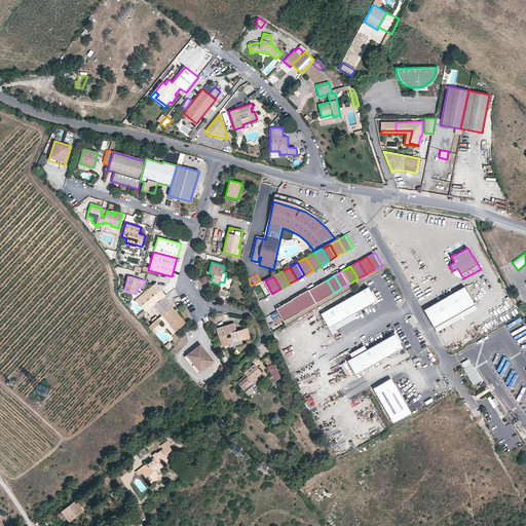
[(334,293),(327,280),(318,285),(326,297),(334,293)]
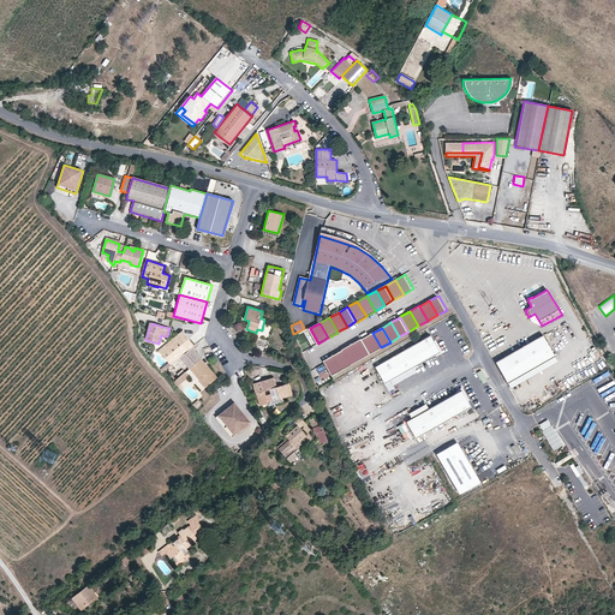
[(172,365),(180,358),(192,348),(195,346),(181,332),(159,351),(169,363),(172,365)]
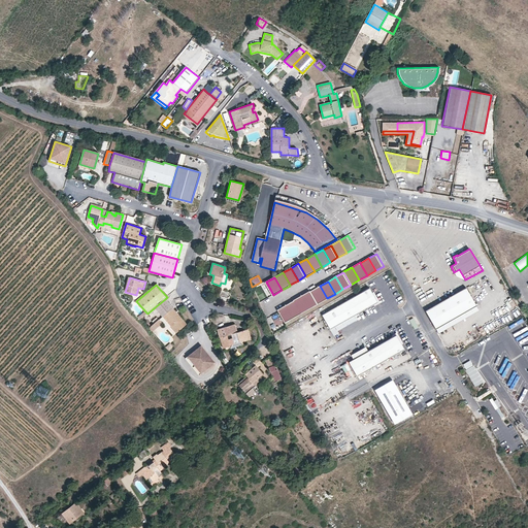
[(327,298),(320,286),(311,291),(319,303),(327,298)]
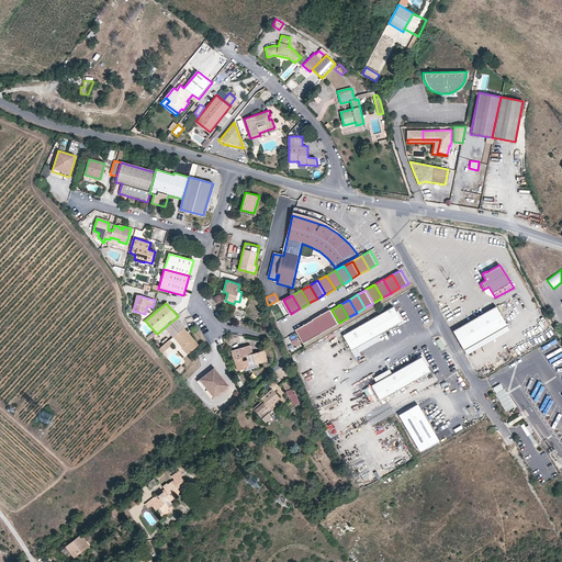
[(507,325),(496,305),(493,307),(453,330),(463,349),(507,325)]
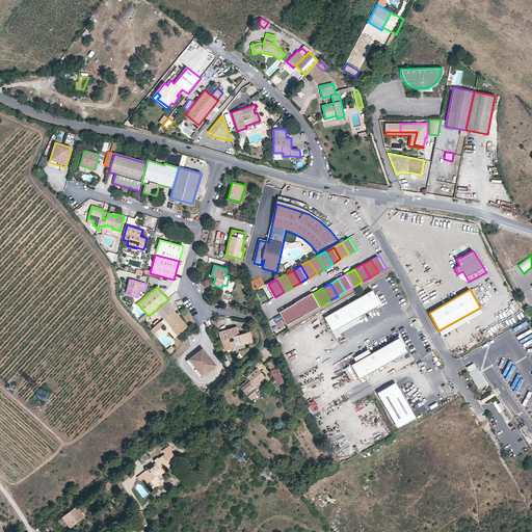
[(371,291),(324,317),(331,329),(378,303),(371,291)]
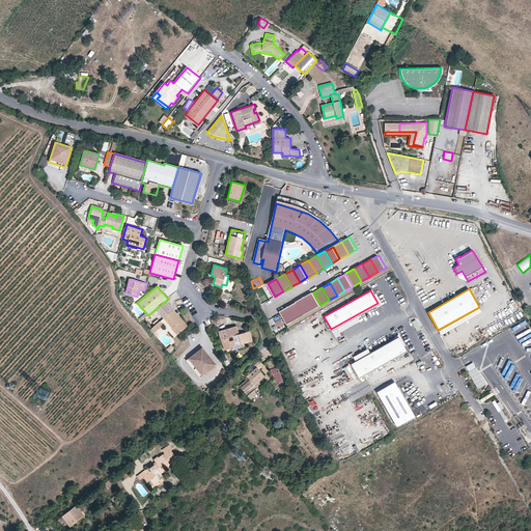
[(320,305),(313,292),(312,291),(305,297),(312,309),(320,305)]
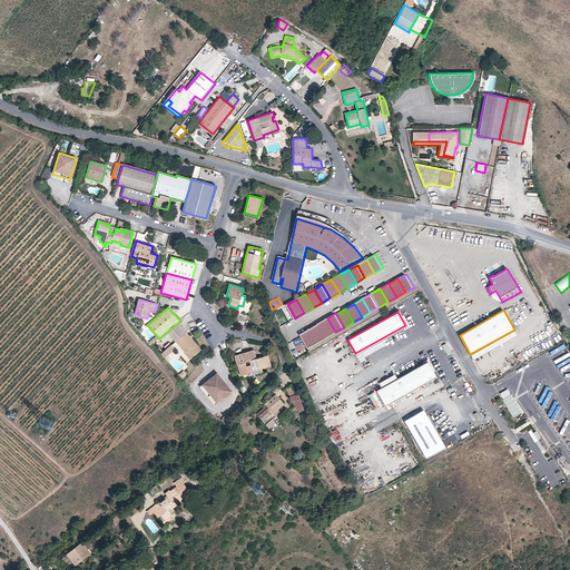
[(335,332),(327,318),(318,323),(318,324),(326,337),(335,332)]
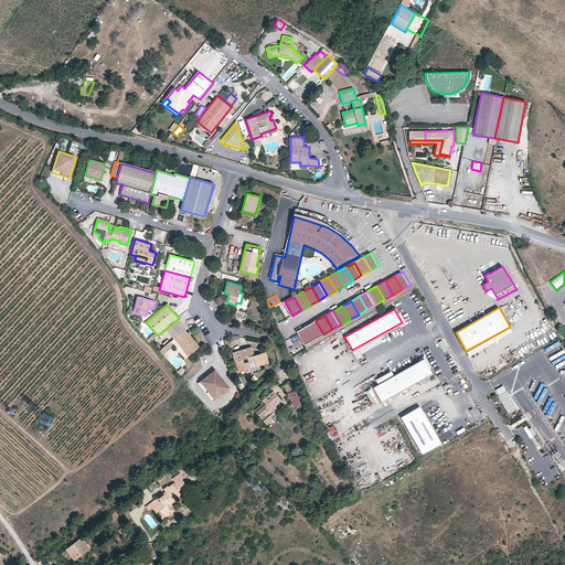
[(200,347),(191,337),(177,320),(166,329),(174,339),(189,355),(200,347)]
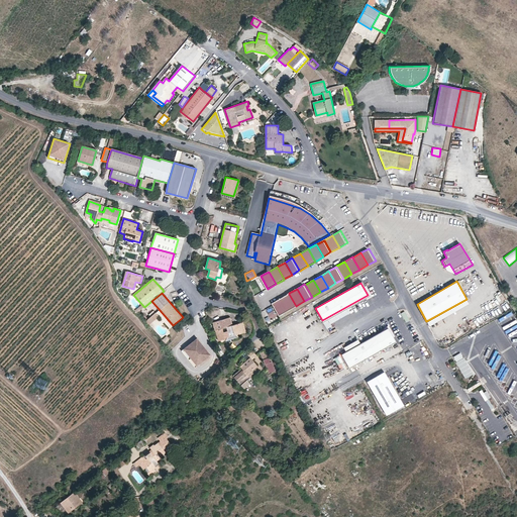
[(296,306),(289,294),(281,298),(288,310),(296,306)]
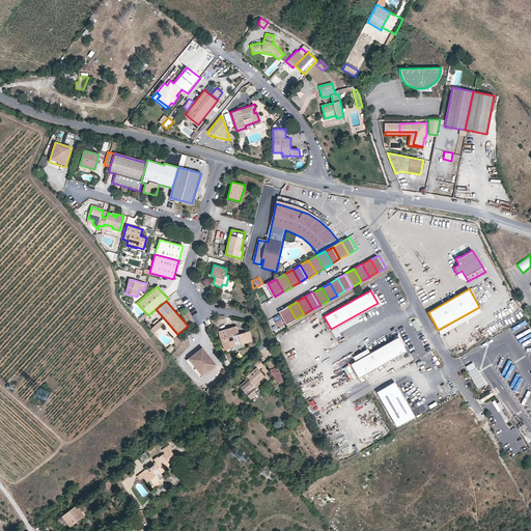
[(296,318),(288,306),(280,311),(287,324),(296,318)]
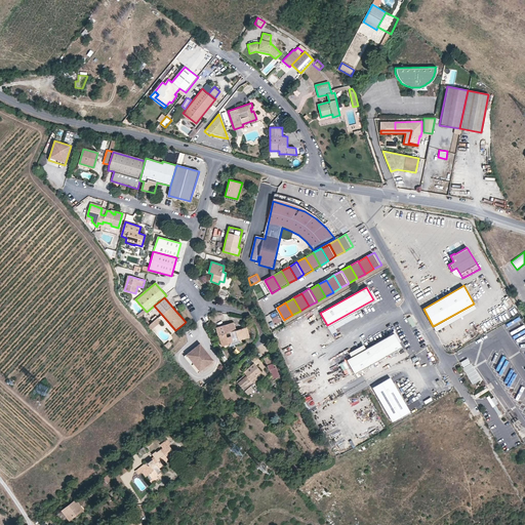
[(436,330),(476,308),(474,304),(433,326),(436,330)]
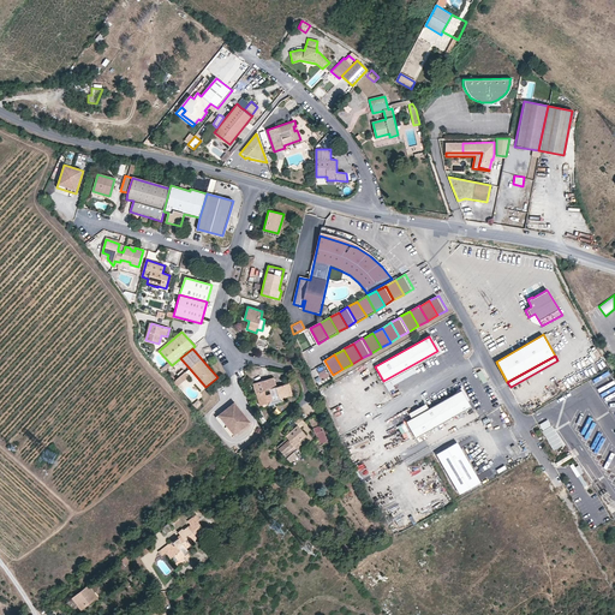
[(482,370),(477,372),(483,383),(488,381),(482,370)]
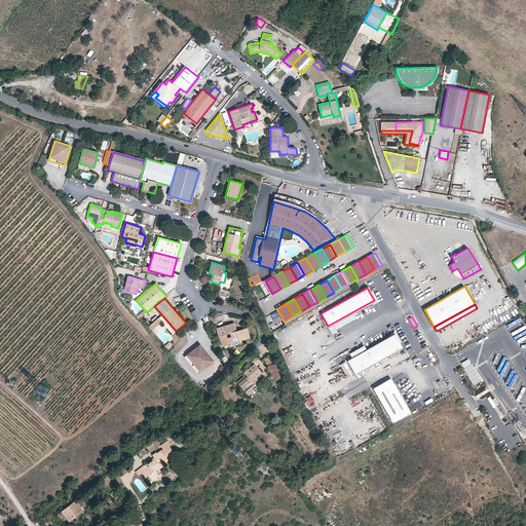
[(148,328),(150,330),(161,321),(159,317),(148,328)]
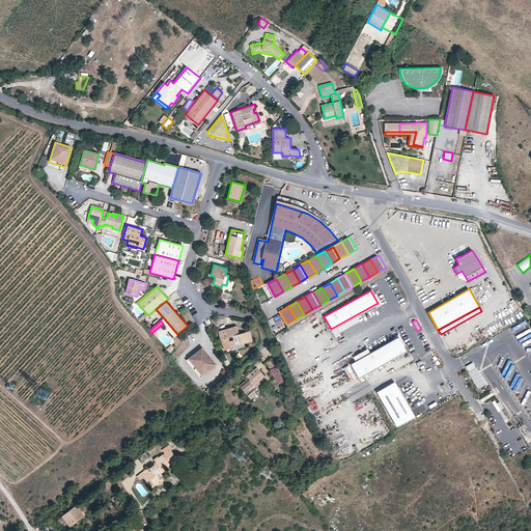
[(219,332),(221,340),(239,334),(236,326),(219,332)]
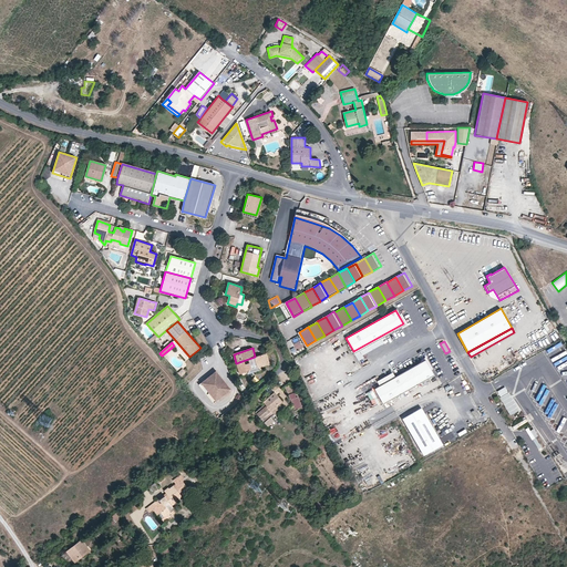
[(247,372),(247,370),(253,369),(254,371),(259,370),(258,368),(269,364),(266,353),(255,357),(236,363),(239,374),(247,372)]
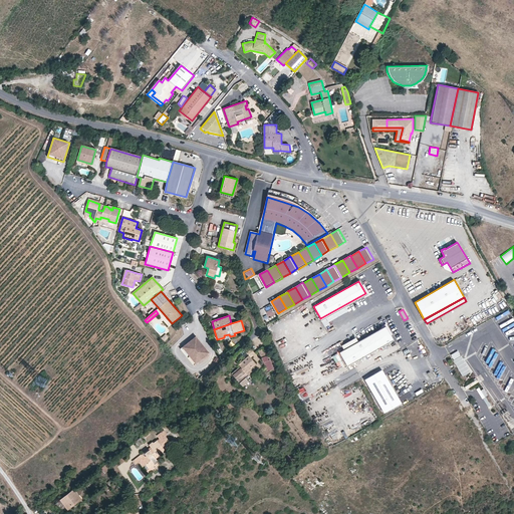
[(384,327),(339,352),(347,366),(393,341),(384,327)]
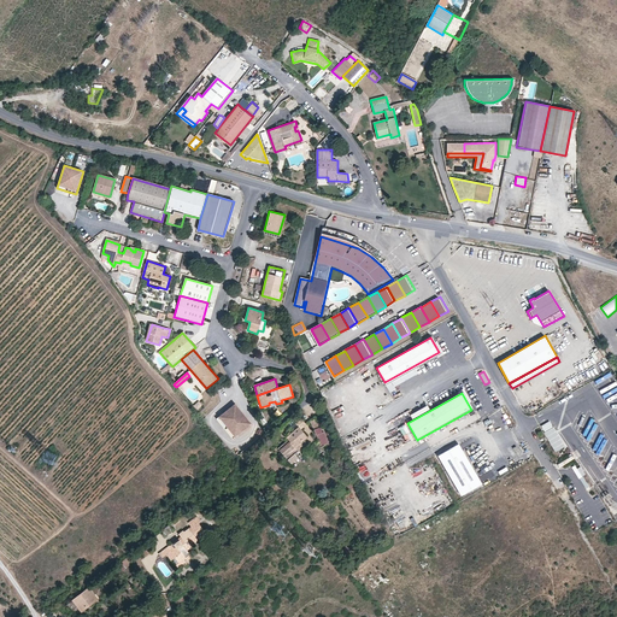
[(252,424),(245,415),(234,424),(233,423),(244,413),(235,404),(217,419),(234,440),(252,424)]
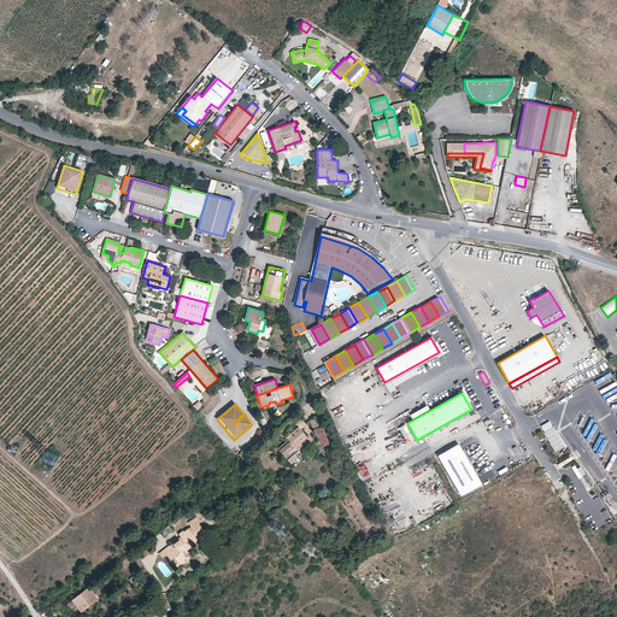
[(234,424),(245,415),(244,413),(233,423),(234,424)]
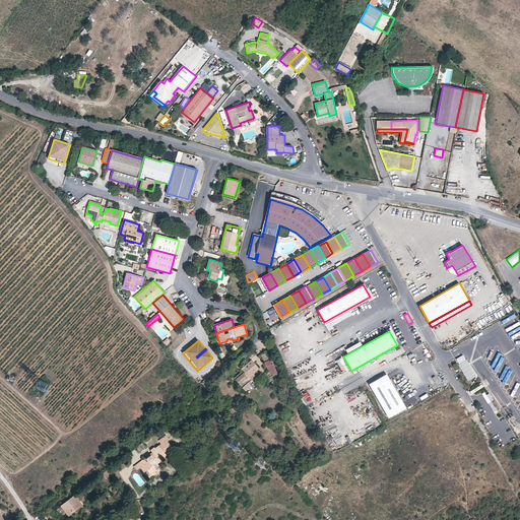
[(251,380),(256,377),(253,373),(259,368),(253,361),(257,358),(255,352),(249,358),(251,360),(241,369),(243,371),(235,378),(240,384),(248,377),(251,380)]
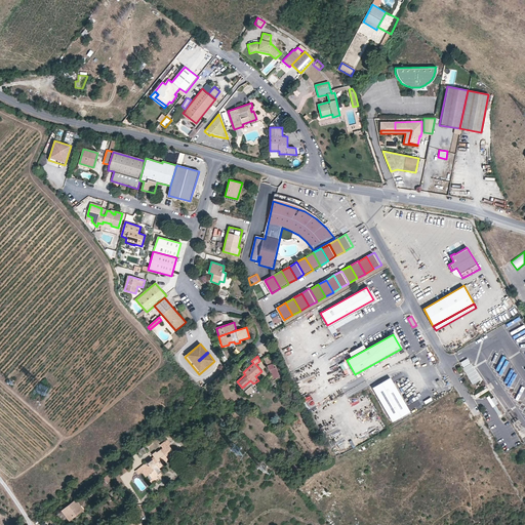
[(270,356),(265,358),(269,370),(274,368),(270,356)]
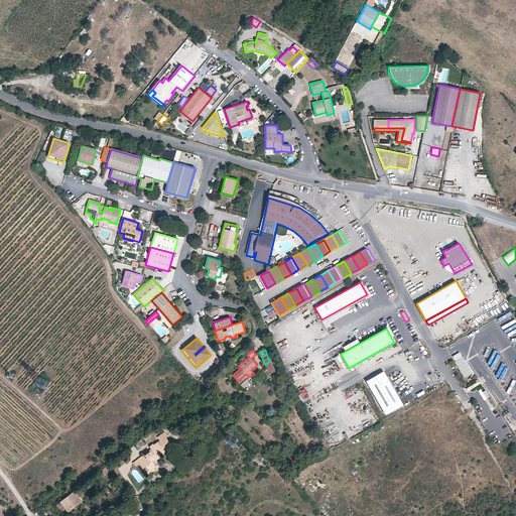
[(335,356),(341,370),(346,368),(340,354),(335,356)]
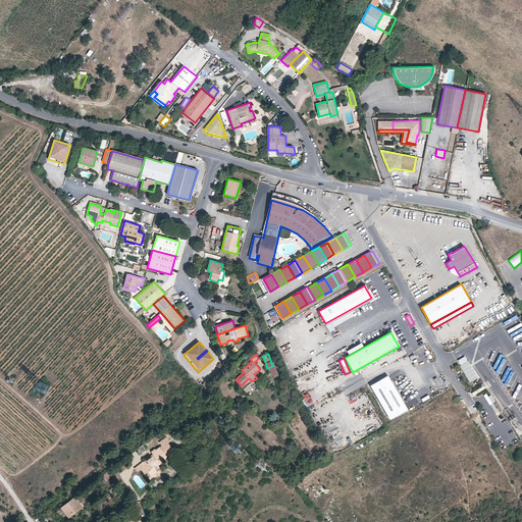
[(468,362),(460,367),(470,383),(478,378),(468,362)]
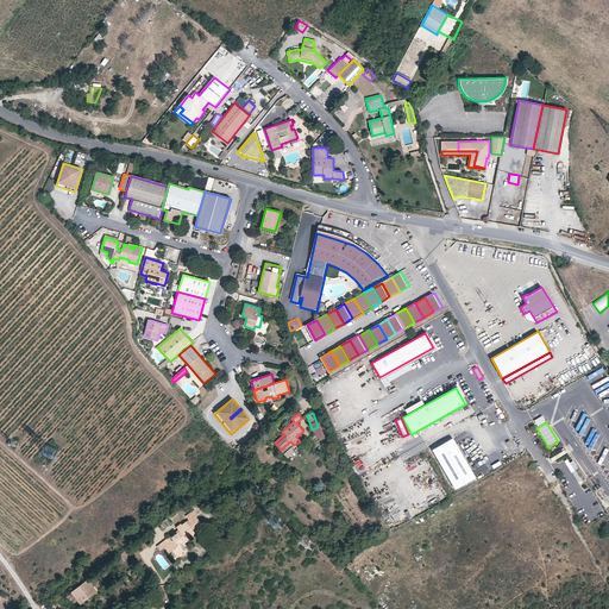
[(509,494),(519,493),(516,483),(508,484),(509,494)]
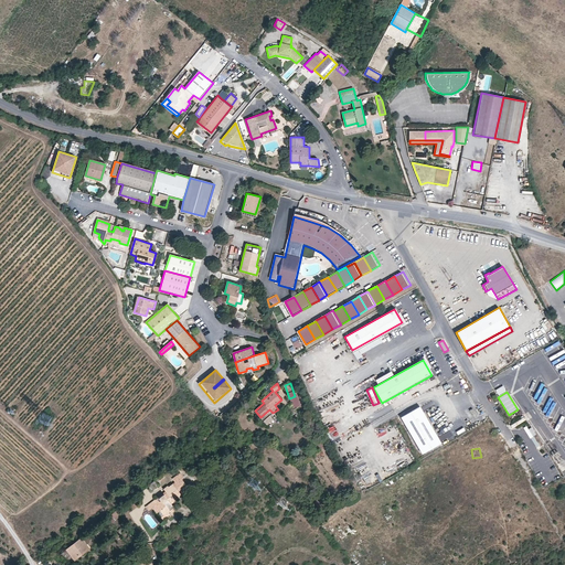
[(398,460),(401,467),(413,464),(409,456),(398,460)]
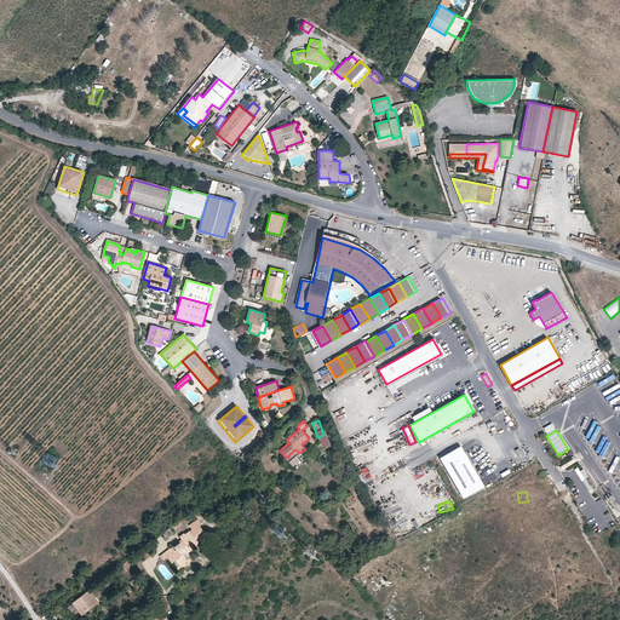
[(436,509),(412,520),(417,528),(440,517),(436,509)]
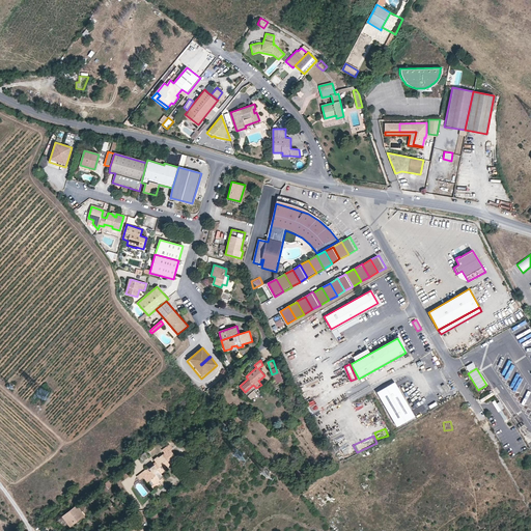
[(165,479),(160,473),(170,465),(168,462),(171,459),(173,463),(177,459),(170,450),(172,448),(169,444),(163,449),(166,452),(156,460),(156,462),(157,464),(149,469),(151,471),(149,472),(147,469),(137,476),(140,480),(143,477),(147,482),(150,480),(154,484),(160,479),(162,481),(165,479)]
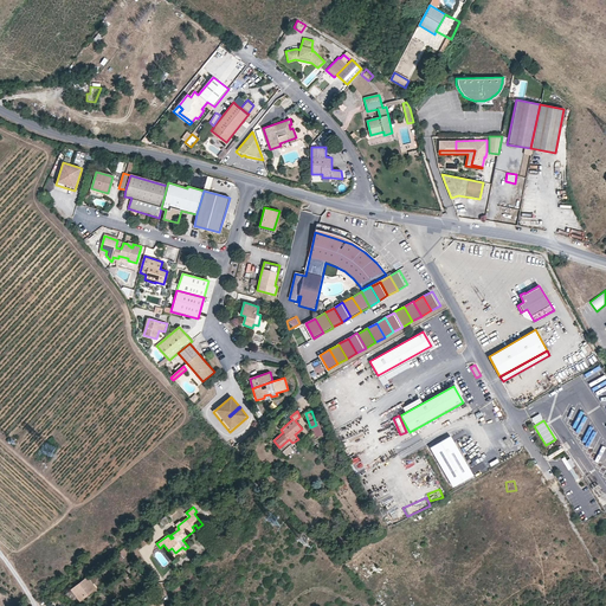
[(159,521),(163,527),(169,521),(166,515),(159,521)]
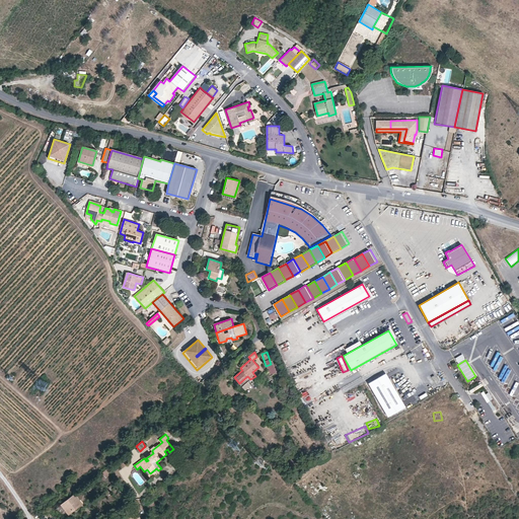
[(148,460),(146,458),(153,453),(152,451),(144,458),(146,461),(148,460)]
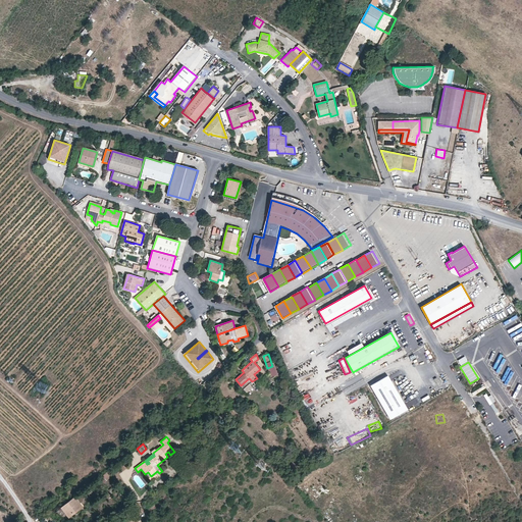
[(157,471),(151,476),(148,472),(145,474),(150,480),(159,473),(157,471)]
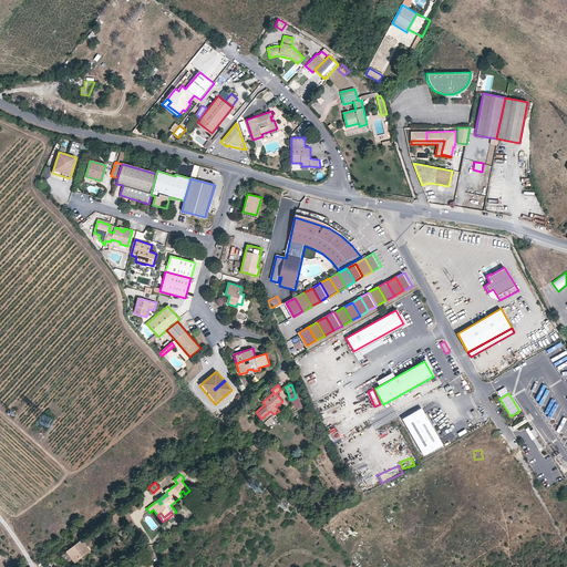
[(109,518),(114,525),(122,518),(116,513),(109,518)]
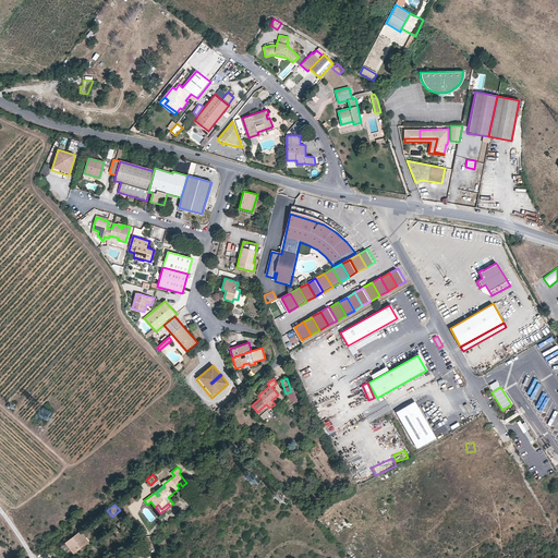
[(87,542),(80,532),(67,542),(75,552),(87,542)]
